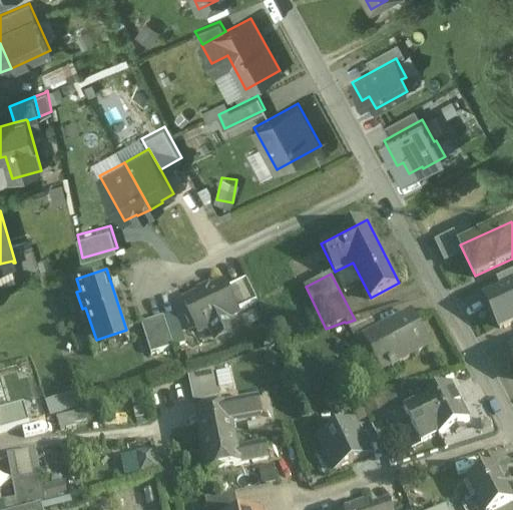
[(246,280),(227,290),(237,311),(258,302),(246,280)]
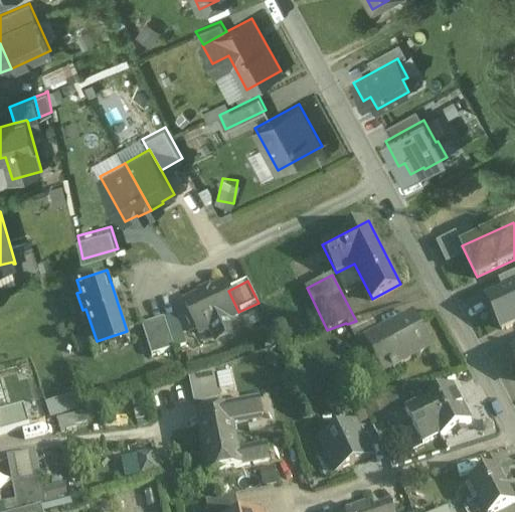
[(224,282),(184,301),(200,333),(210,328),(214,337),(233,328),(228,319),(239,314),(238,312),(228,291),(224,282)]
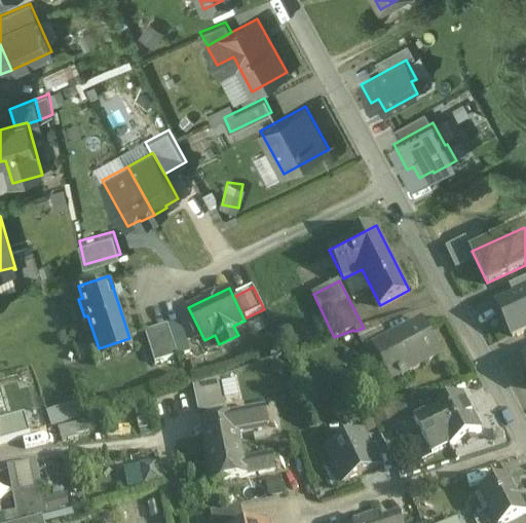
[(525,292),(503,302),(508,311),(501,314),(512,336),(525,329),(525,291),(525,292)]
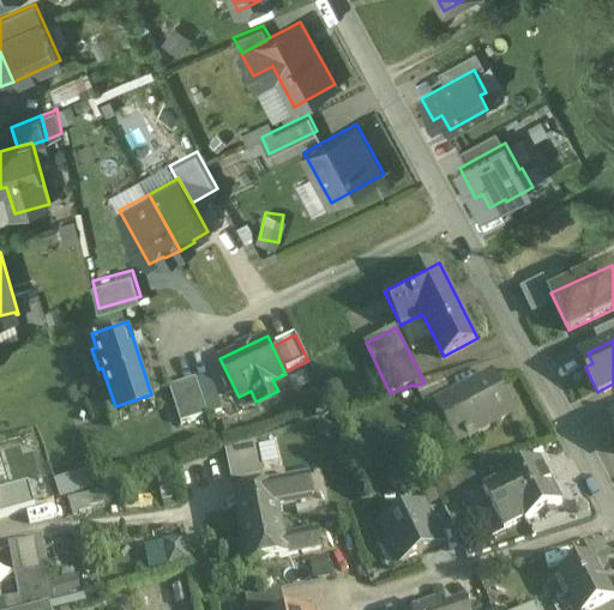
[(494,374),(435,406),(446,427),(457,421),(468,440),(469,442),(476,439),(474,436),(516,414),(494,374)]
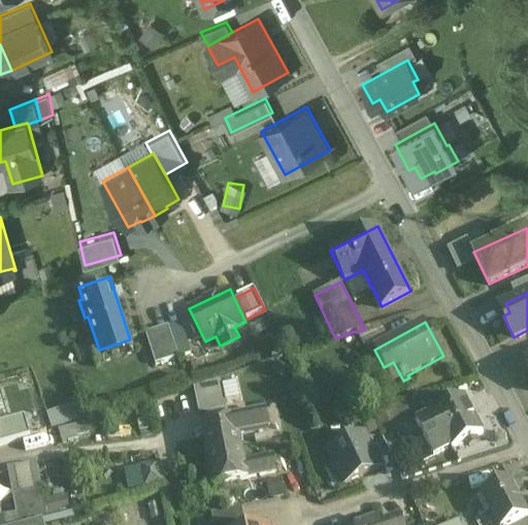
[(365,329),(356,332),(364,347),(387,334),(381,323),(365,329)]
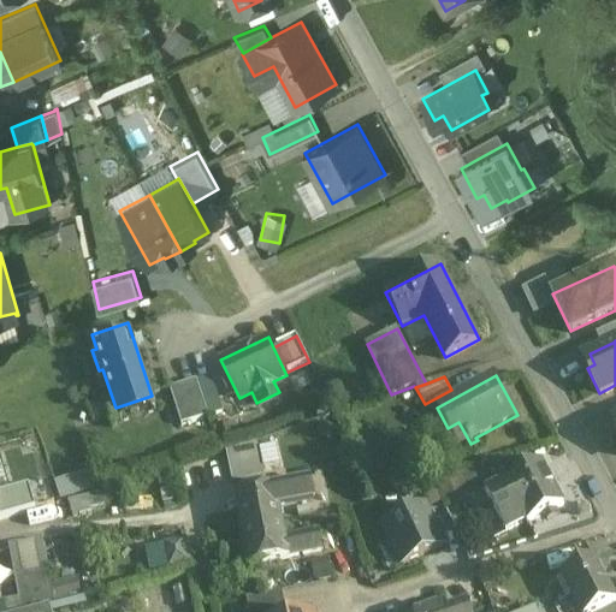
[(196,380),(170,388),(182,426),(208,417),(205,403),(196,380)]
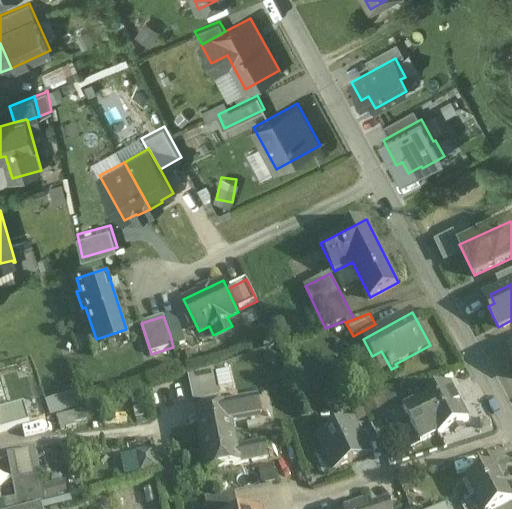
[(181,332),(170,335),(173,347),(185,343),(181,332)]
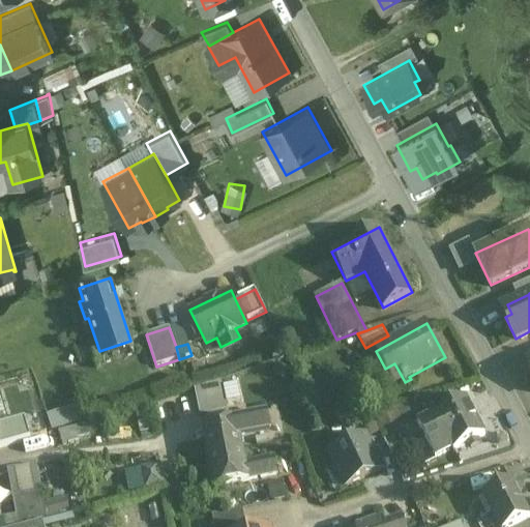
[(221,380),(196,388),(200,415),(227,410),(221,380)]
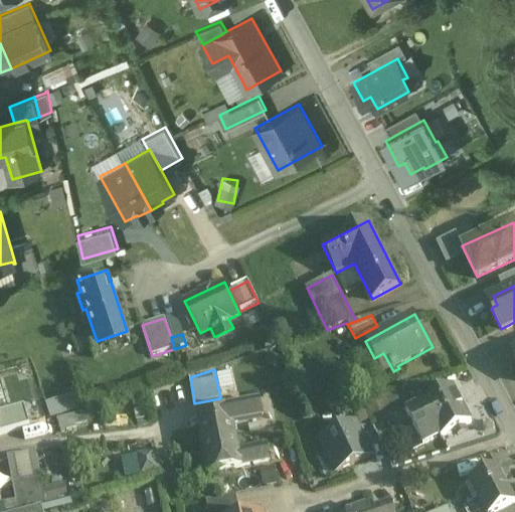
[(258,374),(250,376),(252,385),(261,383),(258,374)]
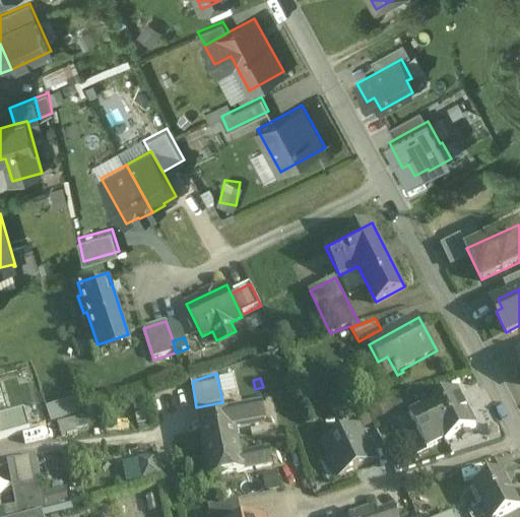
[(457,390),(409,414),(428,449),(445,440),(445,442),(475,426),(457,390)]
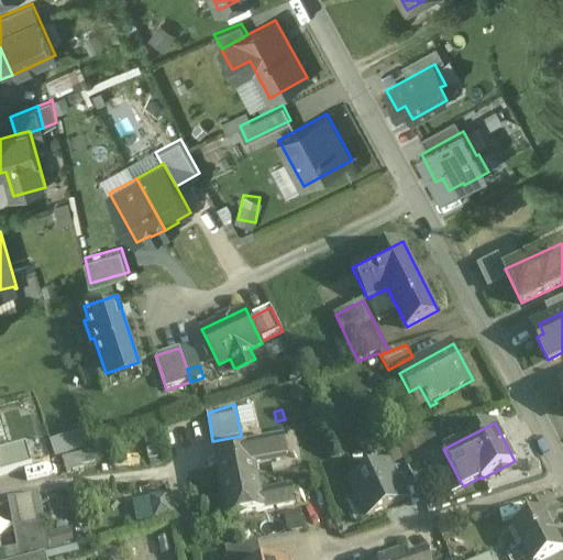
[(438,428),(418,434),(423,446),(442,438),(438,428)]
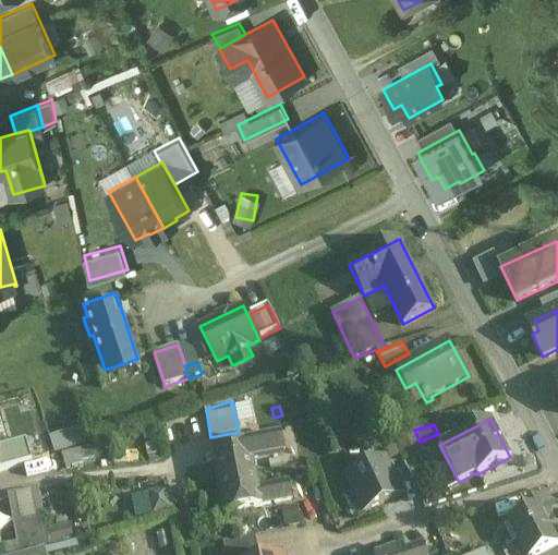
[(414,430),(398,437),(403,449),(420,442),(414,430)]
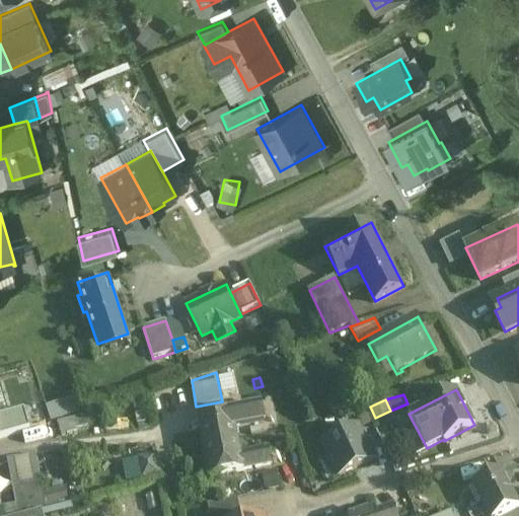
[(232,411),(198,418),(204,448),(237,442),(235,428),(264,423),(261,407),(232,412),(232,411)]
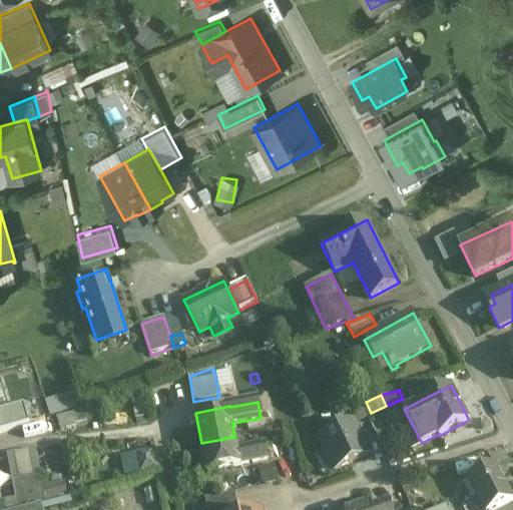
[(83,410),(56,418),(60,430),(87,423),(83,410)]
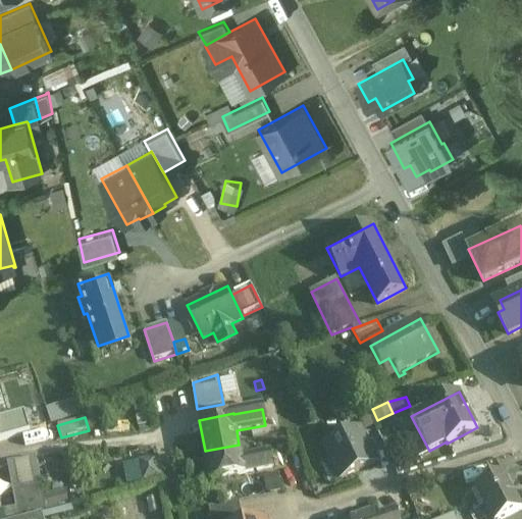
[(359,428),(325,445),(342,478),(375,462),(359,428)]
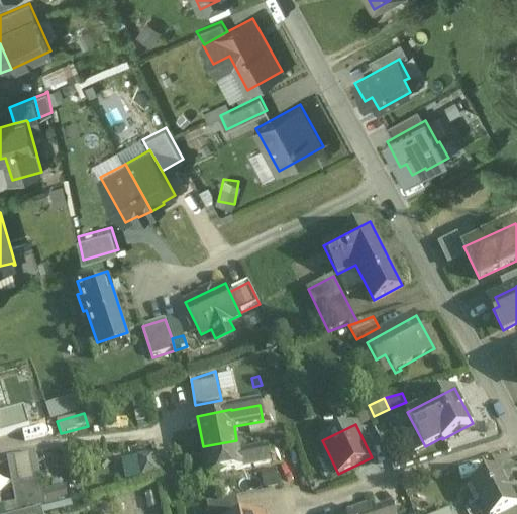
[(236,440),(203,446),(209,477),(242,471),(242,470),(271,464),(268,447),(239,452),(236,440)]
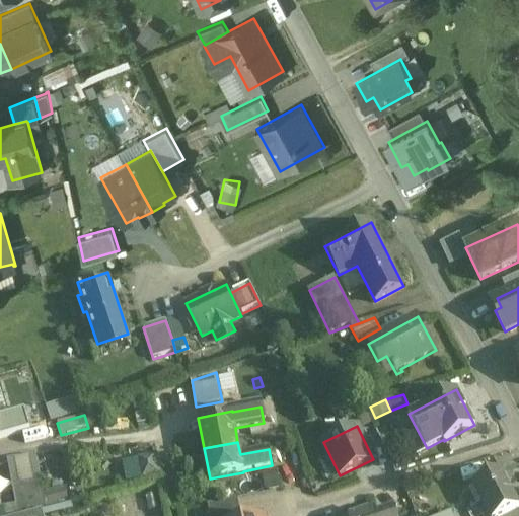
[(157,450),(137,454),(142,475),(162,471),(157,450)]
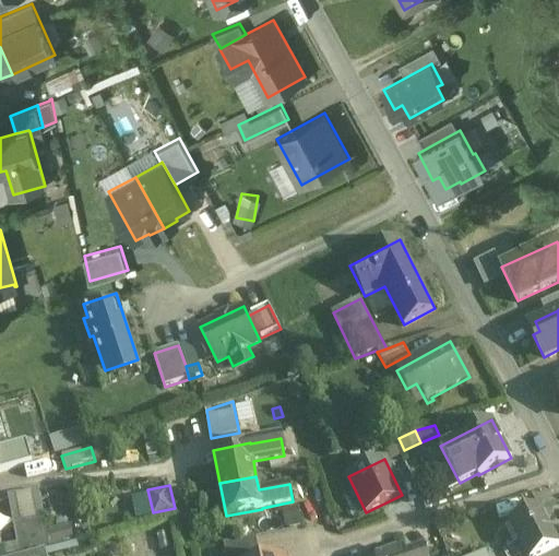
[(299,506),(284,508),(286,525),(301,523),(299,506)]
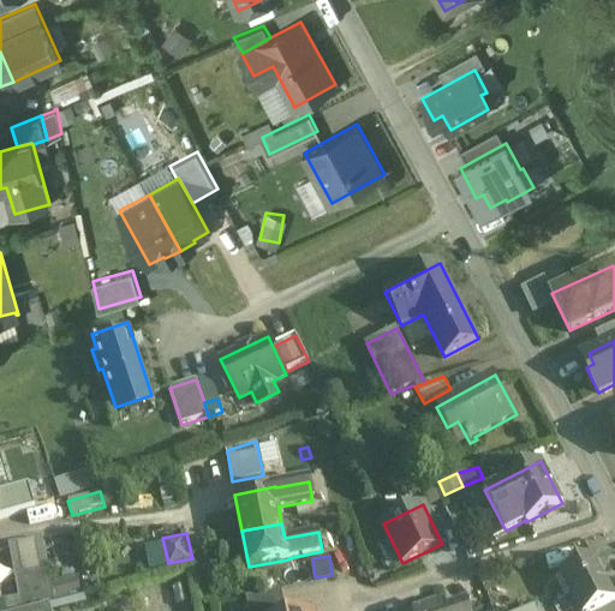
[(593,556),(561,574),(580,610),(589,610),(614,598),(593,556)]
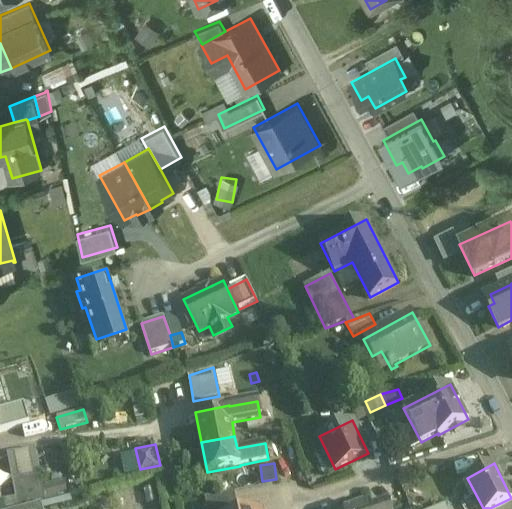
[(40,475),(26,477),(32,507),(41,504),(45,503),(40,475)]
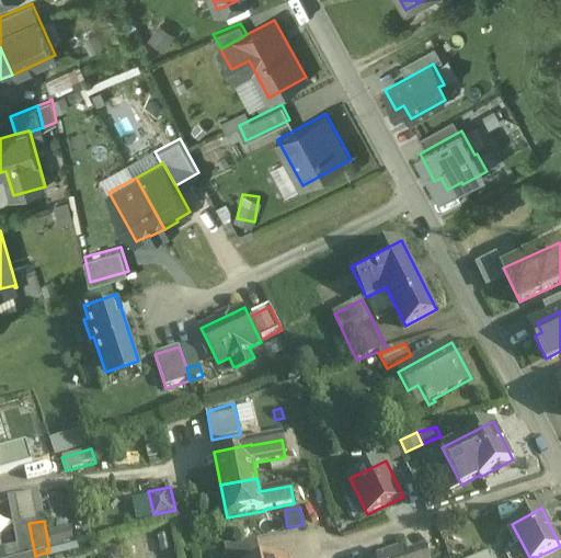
[(29,523),(13,526),(19,557),(26,557),(35,556),(29,523)]
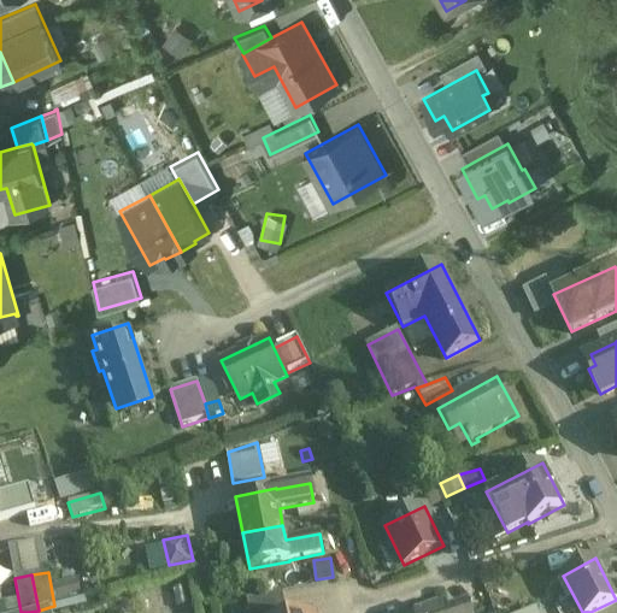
[(53,581),(58,600),(71,597),(74,606),(86,602),(78,575),(53,581)]
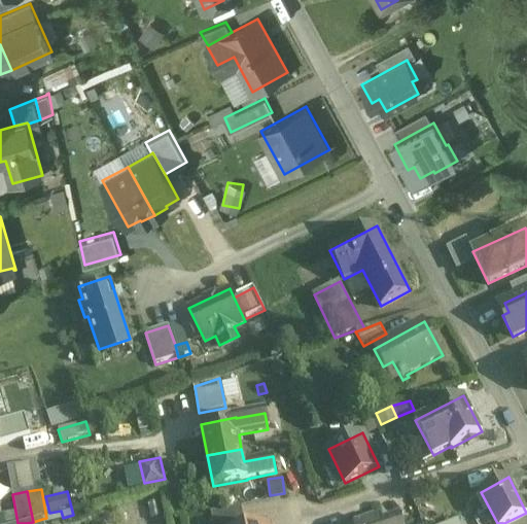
[(244,523),(241,507),(211,513),(212,523),(244,523)]
